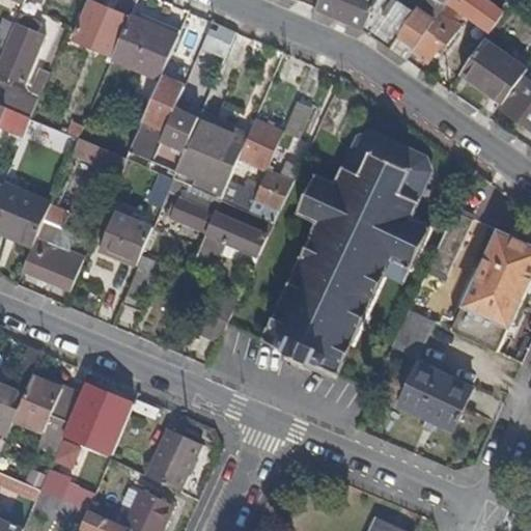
[(129,17),(130,12),(99,0),(88,0),(73,37),(112,54),(129,17)]
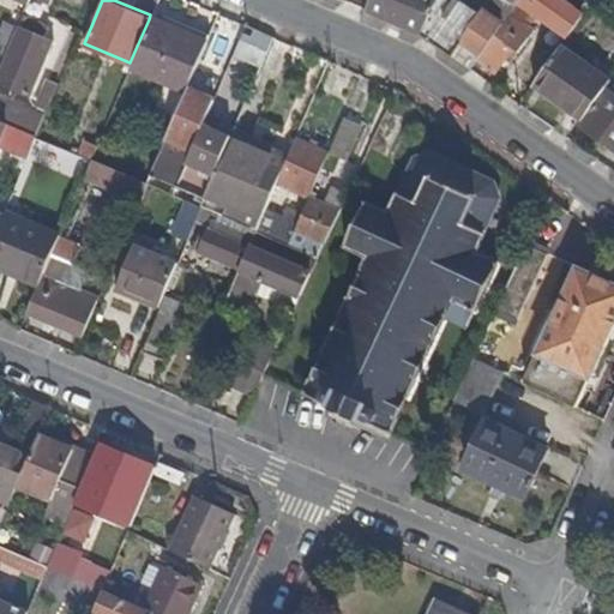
[(435,0),(367,0),(363,8),(421,32),(435,0)]
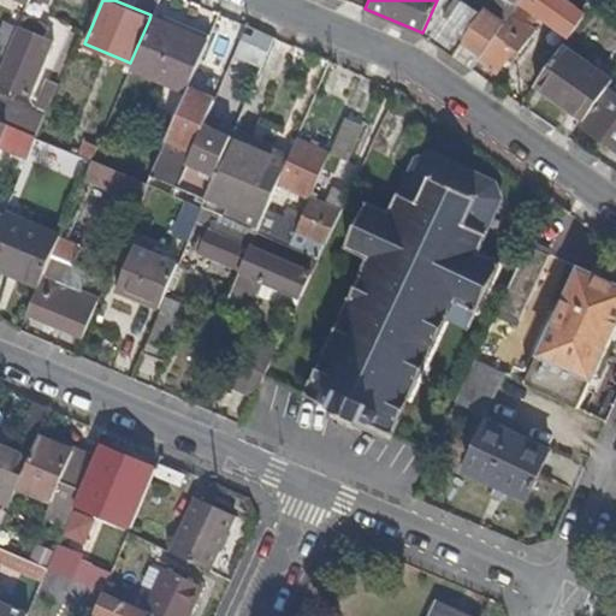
[(517,4),(520,0),(437,0),(422,33),(473,69),(479,60),(496,35),(511,13),(517,4)]
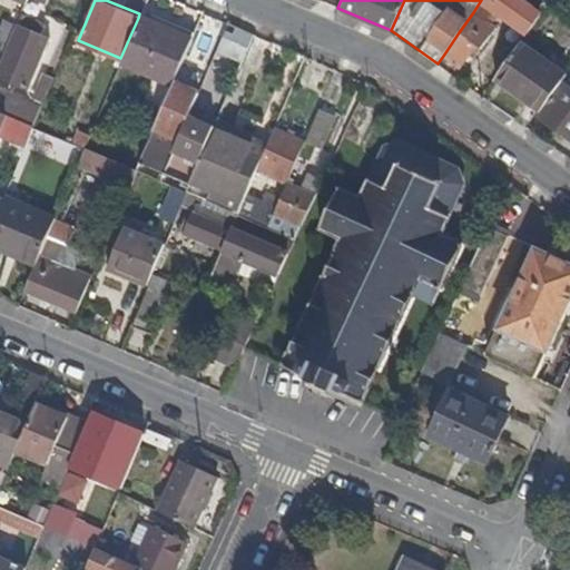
[(536,3),(530,0),(481,0),(479,3),(494,15),(502,3),(526,19),(536,3)]
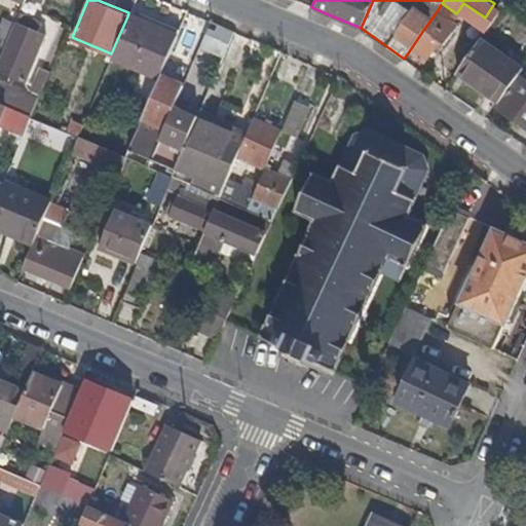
[(456,13),(442,3),(437,11),(452,23),(457,14),(456,13)]
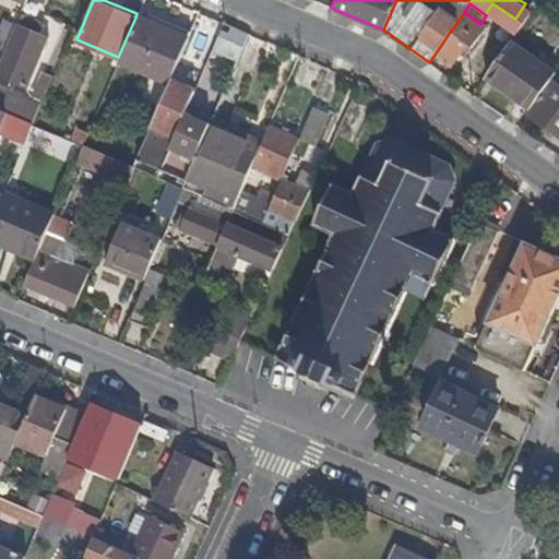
[(480,24),(464,12),(450,32),(464,43),(471,46),(484,26),(480,24)]
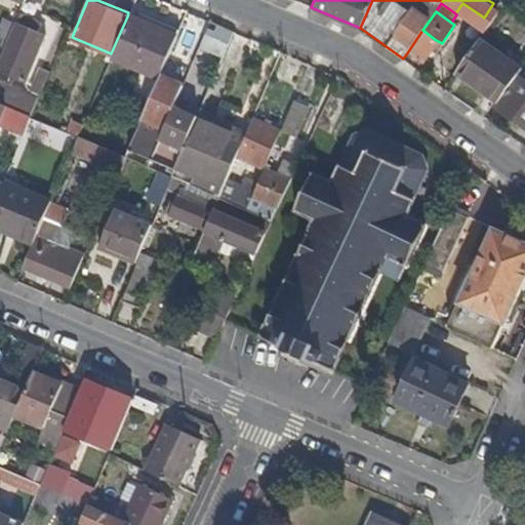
[(19,12),(0,57),(0,74),(23,84),(43,37),(36,34),(42,22),(19,12)]
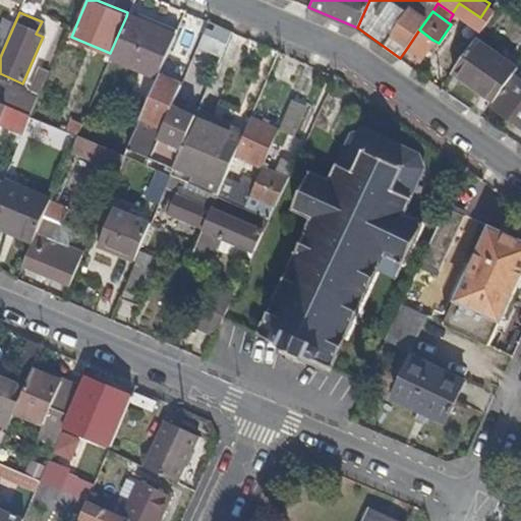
[(174,35),(126,16),(110,53),(108,59),(156,78),(157,74),(161,66),(174,35)]
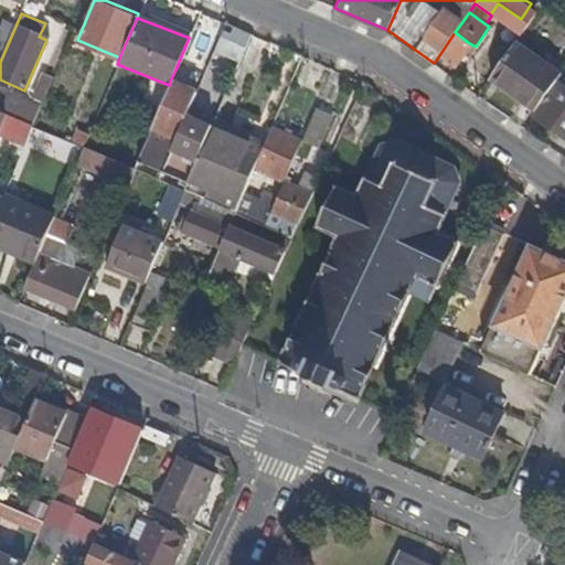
[(1,20),(0,22),(0,53),(1,54),(13,25),(1,20)]
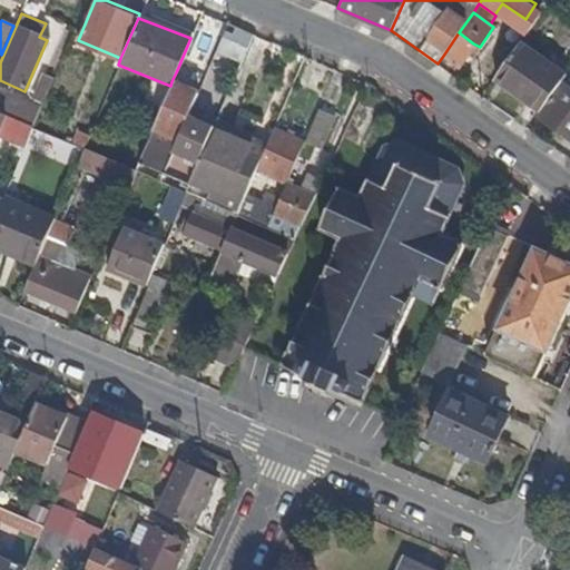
[(473,43),(459,32),(443,56),(458,66),(473,43)]
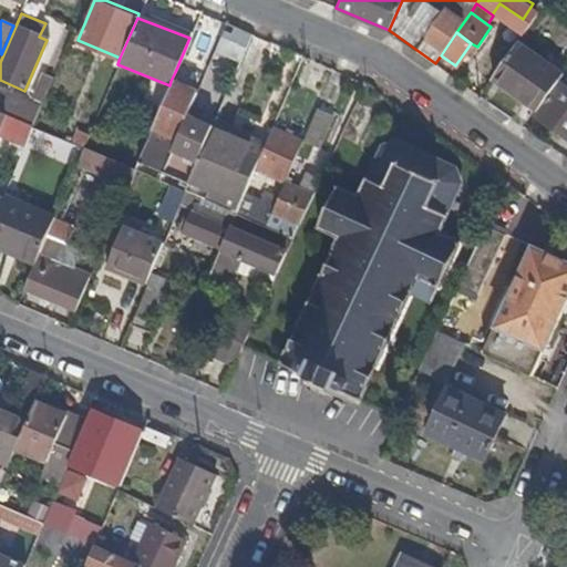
[(515,44),(490,81),(536,113),(559,81),(563,76),(515,44)]
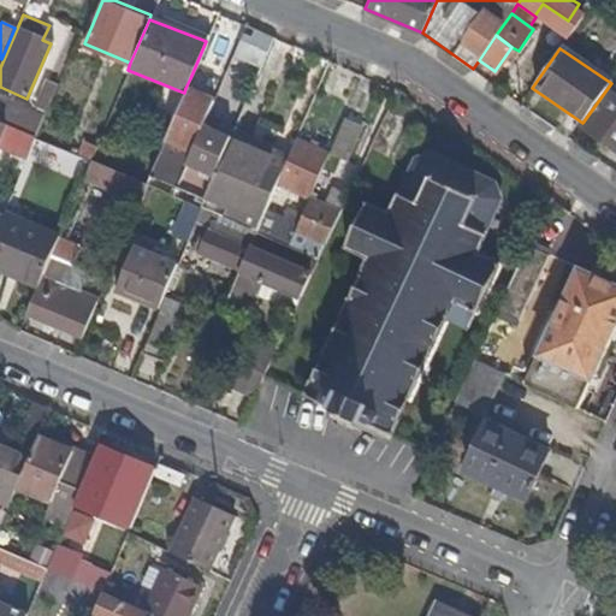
[(227,89),(248,98),(260,70),(240,60),(227,89)]
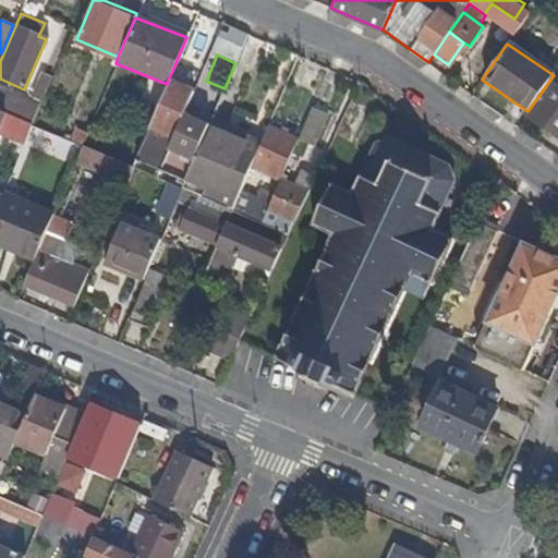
[(46,89),(55,67),(46,62),(36,85),(46,89)]
